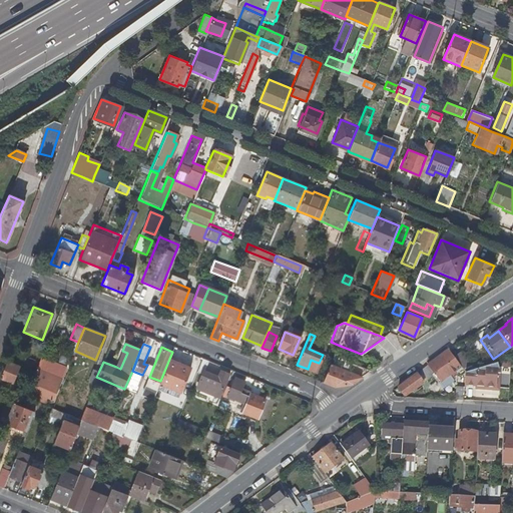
[(451,356),(446,350),(426,365),(433,374),(439,381),(447,375),(452,372),(454,375),(460,370),(451,356)]
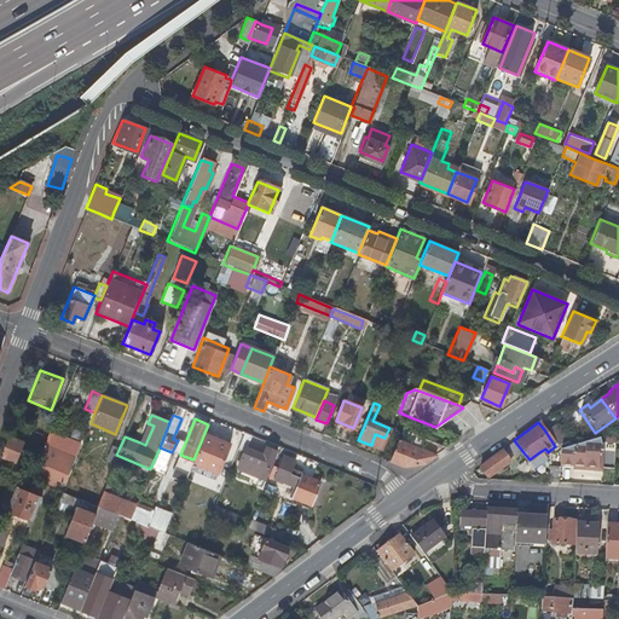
[(154,426),(148,423),(140,443),(145,445),(154,426)]
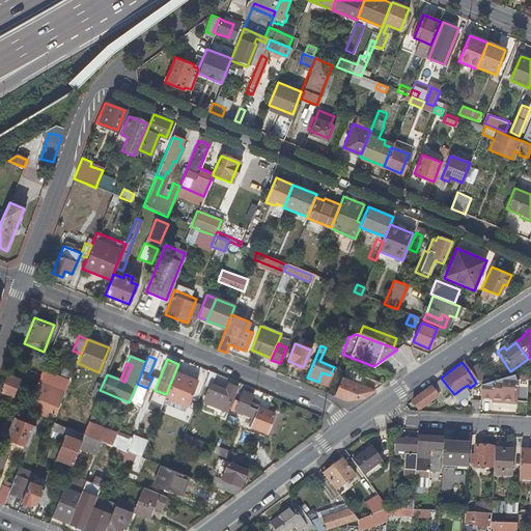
[(467,368),(476,383),(478,386),(488,383),(475,363),(467,368)]
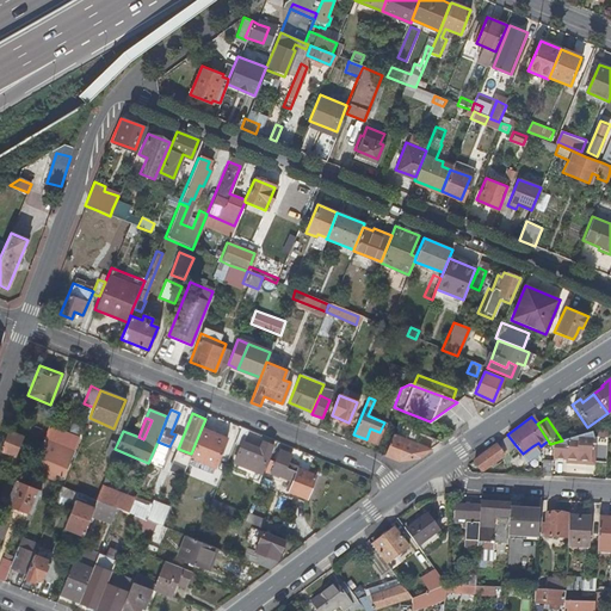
[(191,454),(187,462),(211,473),(226,438),(202,427),(191,454)]
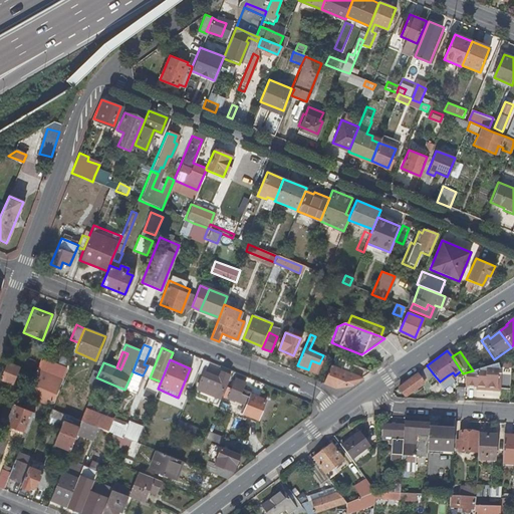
[(207,361),(202,359),(197,372),(202,374),(196,390),(219,399),(229,374),(220,370),(218,377),(204,371),(207,361)]
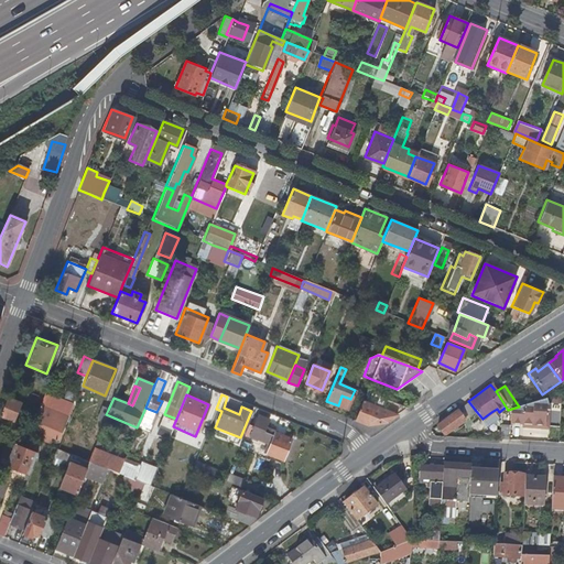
[(342,396),(338,405),(347,409),(350,399),(342,396)]
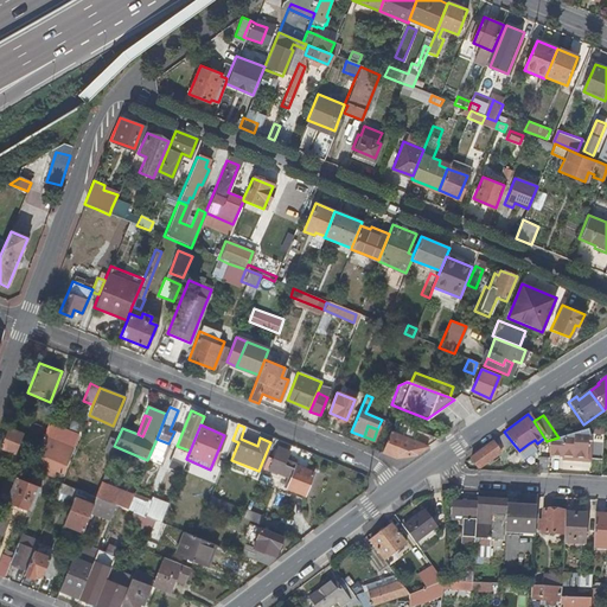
[(8,427),(0,445),(0,447),(16,454),(24,434),(8,427)]
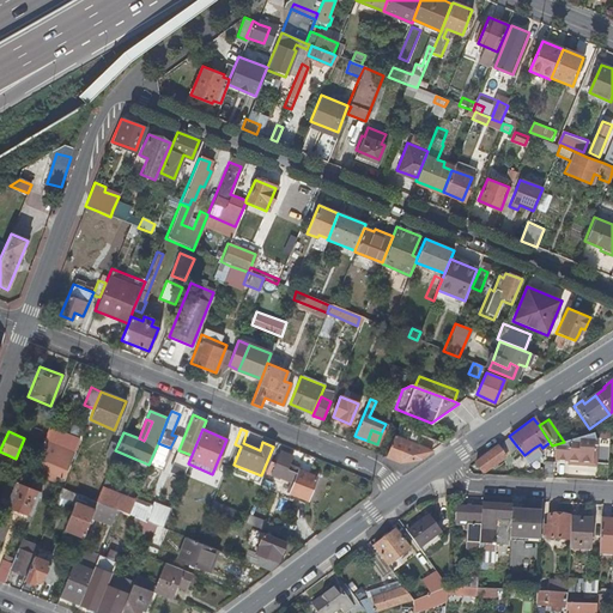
[(395,436),(387,457),(399,462),(420,460),(441,442),(412,431),(407,441),(395,436)]
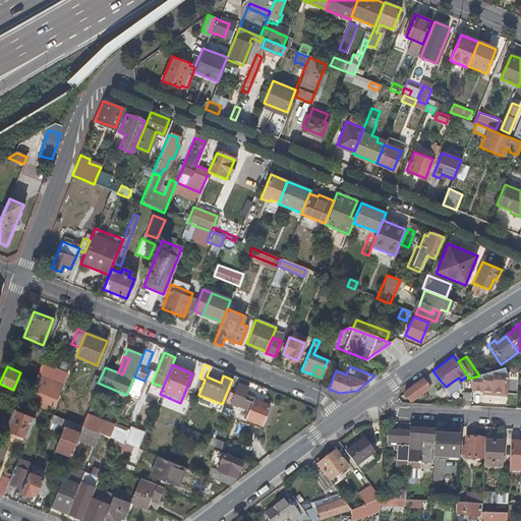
[(479,375),(469,379),(469,391),(479,391),(479,381),(480,381),(480,388),(489,388),(489,394),(503,394),(503,380),(501,380),(502,369),(479,375)]
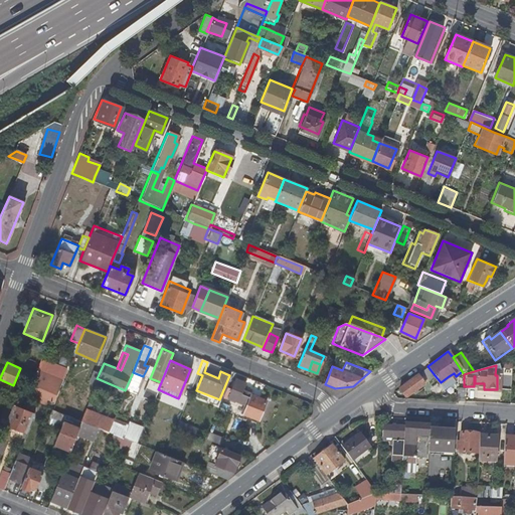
[(435,375),(427,366),(422,370),(430,379),(435,375)]
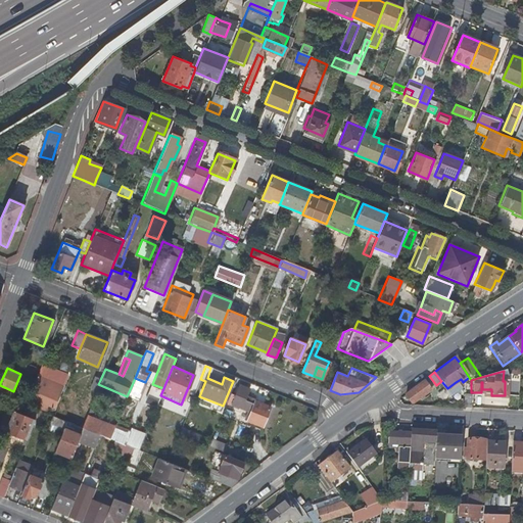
[(36,373),(27,397),(39,402),(36,410),(38,411),(46,414),(49,407),(55,409),(64,385),(36,373)]
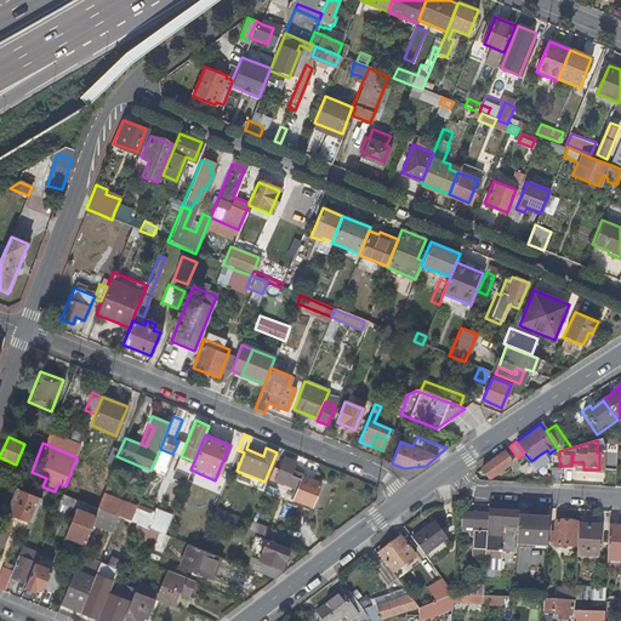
[(104,462),(113,466),(117,456),(119,451),(110,448),(104,462)]
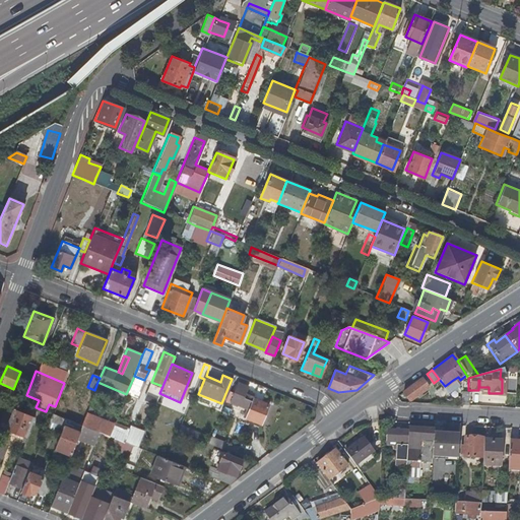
[(401,392),(407,401),(431,385),(425,376),(401,392)]
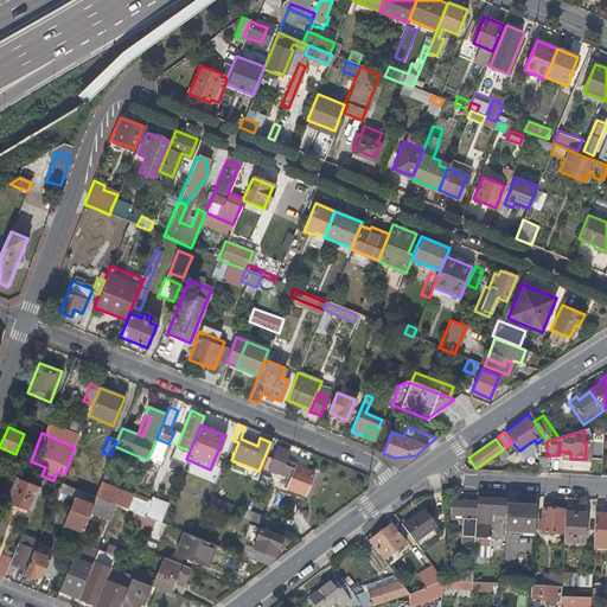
[(529,443),(519,451),(513,455),(519,462),(524,458),(534,451),(529,443)]
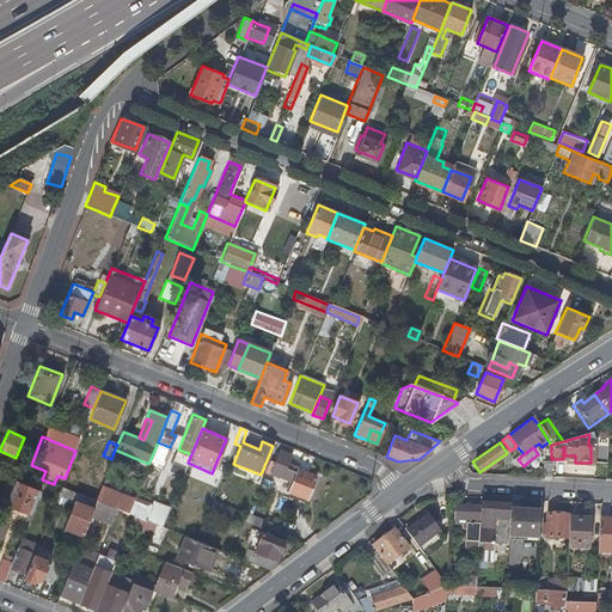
[(277,450),(269,471),(293,481),(288,493),(306,500),(316,476),(298,469),(297,472),(286,467),(292,454),(277,450)]
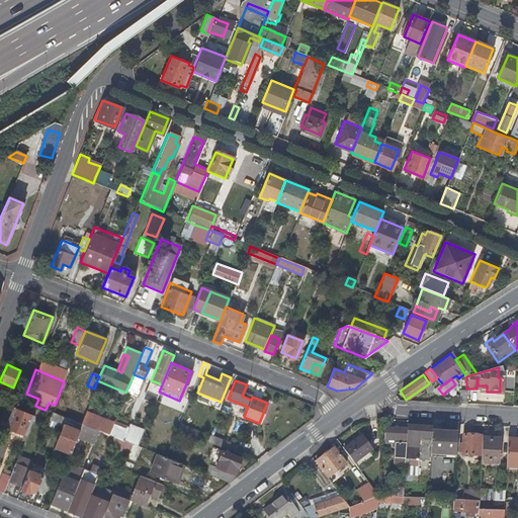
[(33,417),(32,420),(40,423),(46,410),(37,407),(33,417)]
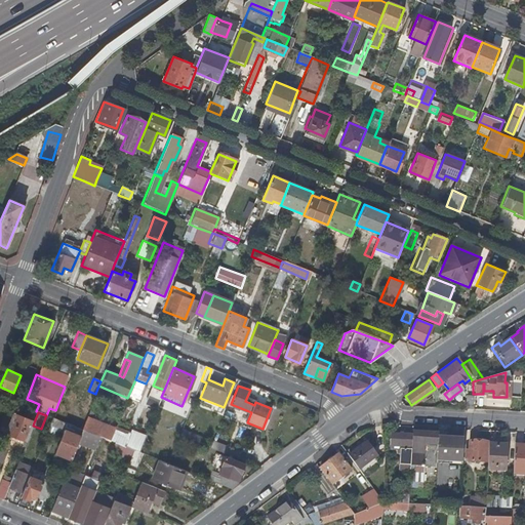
[(12,413),(4,434),(26,442),(33,426),(34,422),(12,413)]
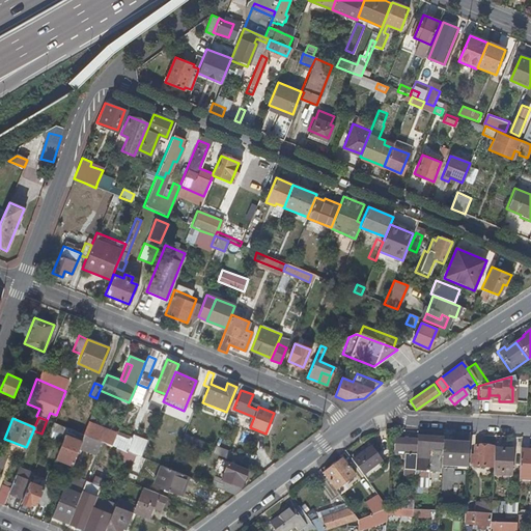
[(66,434),(56,458),(73,466),(80,449),(83,441),(66,434)]
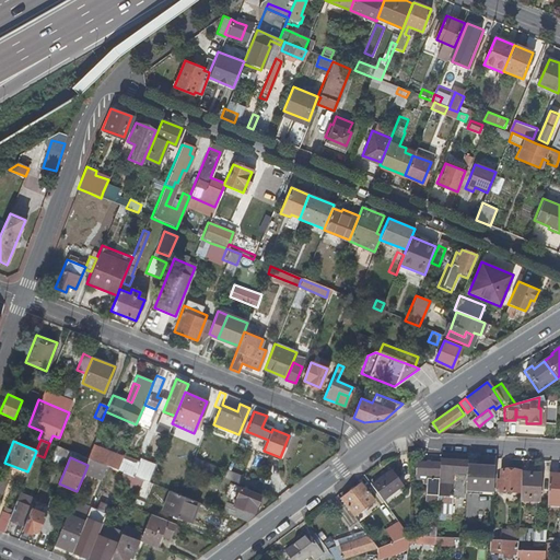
[(88,465),(84,474),(102,481),(108,466),(90,458),(88,465)]
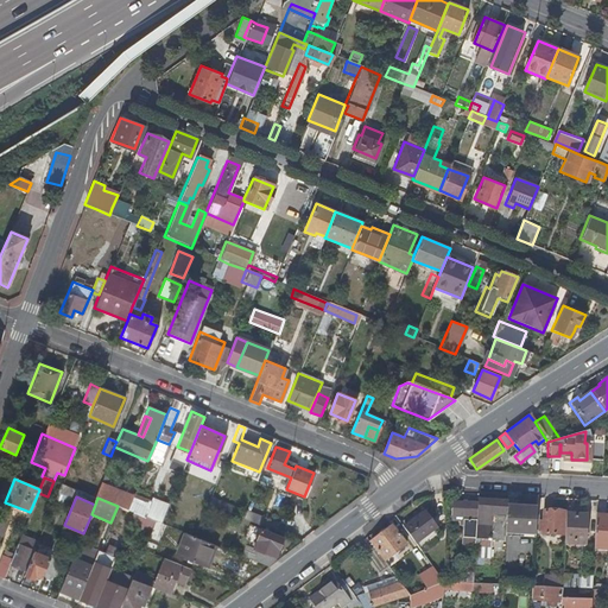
[(209,498),(207,504),(230,513),(233,507),(209,498)]
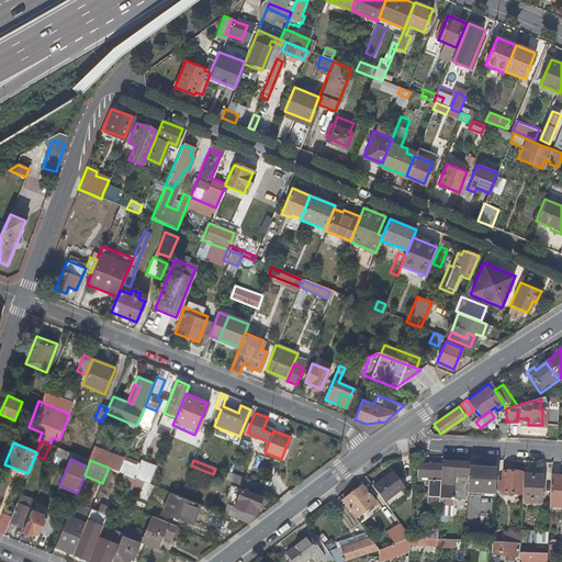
[(469,464),(440,462),(440,464),(438,507),(438,516),(453,516),(453,499),(463,499),(464,480),(453,479),(454,475),(468,475),(469,464)]
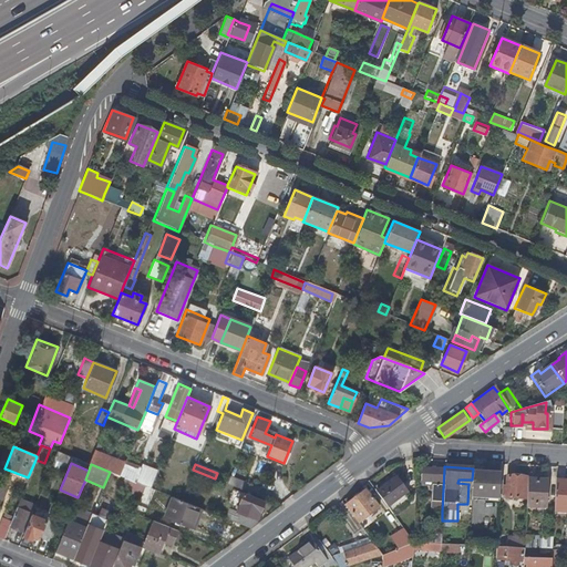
[(442,512),(444,468),(421,467),(421,480),(423,480),(423,483),(431,483),(429,511),(442,512)]
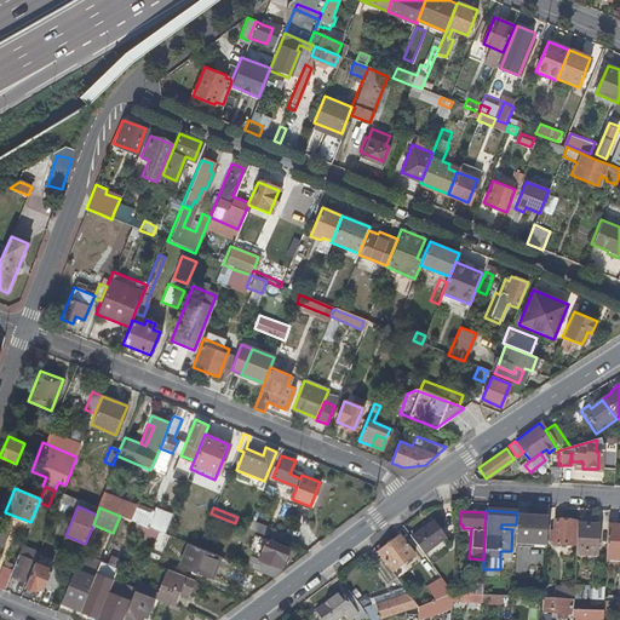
[(523,540),(545,541),(546,520),(524,518),(523,540)]
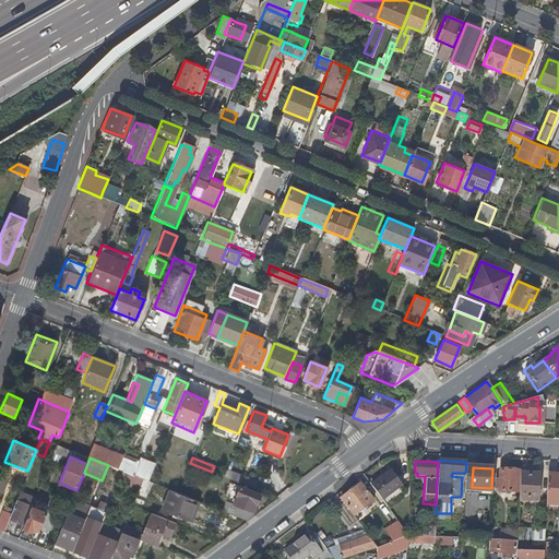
[(143,479),(147,482),(151,474),(138,468),(134,476),(143,479)]
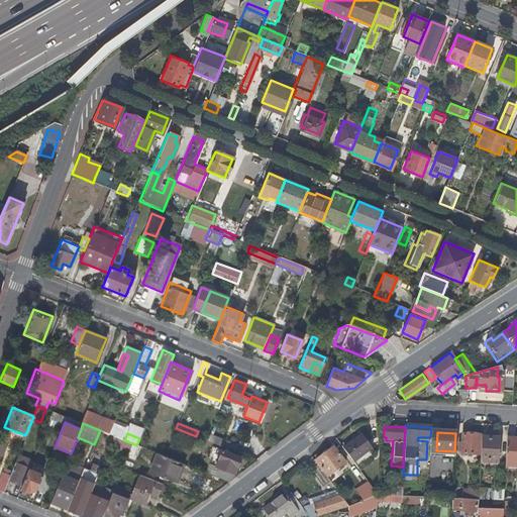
[(459,453),(480,454),(481,436),(481,434),(460,433),(460,441),(457,441),(456,450),(459,450),(459,453)]
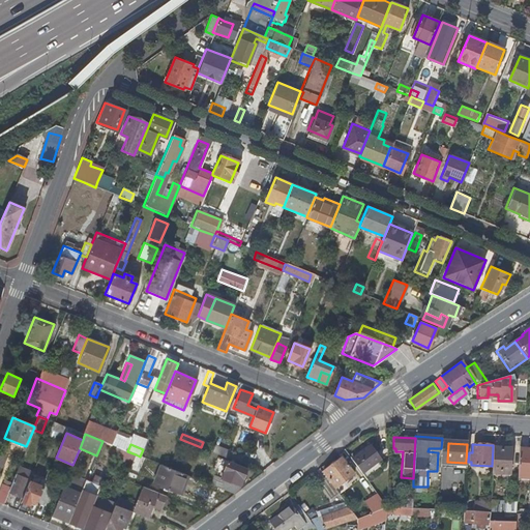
[(214,445),(212,451),(224,457),(227,450),(214,445)]
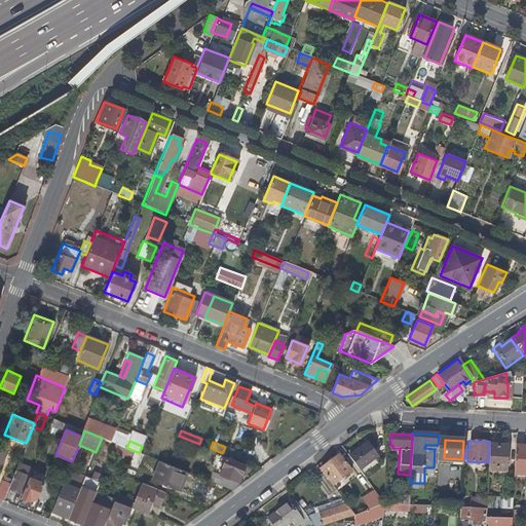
[(365,442),(346,455),(358,468),(375,455),(365,442)]
